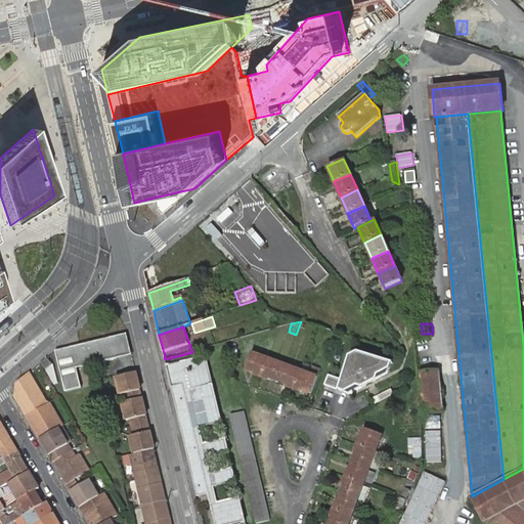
[(132,355),(127,334),(55,351),(66,392),(82,388),(77,368),(132,355)]
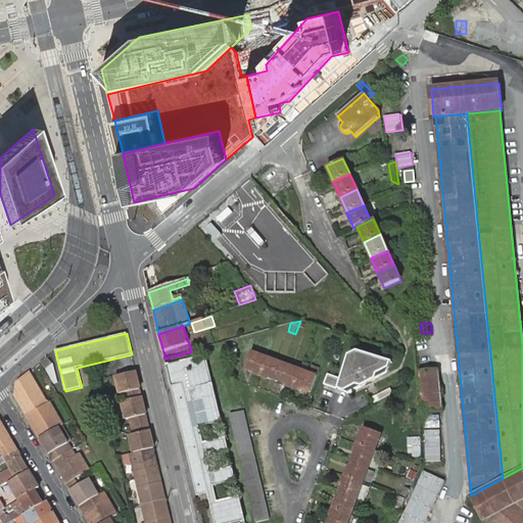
[(377,375),(389,369),(391,363),(357,351),(347,355),(340,379),(327,374),(323,384),(337,389),(344,391),(357,385),(362,386),(376,379),(377,375)]
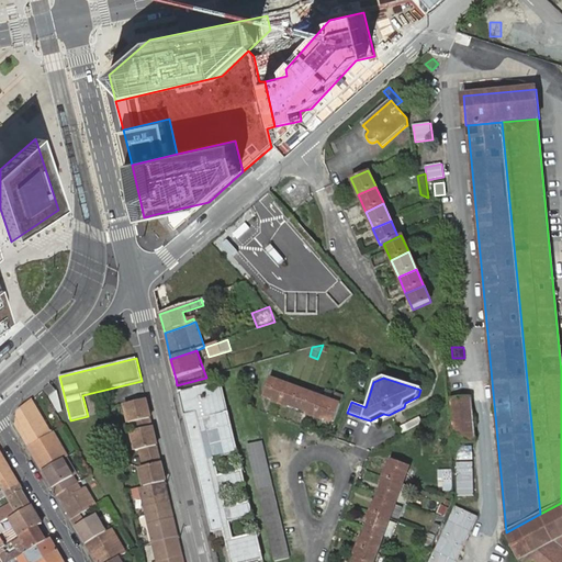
[(272,401),(281,404),(288,385),(270,379),(263,396),(273,400),(272,401)]
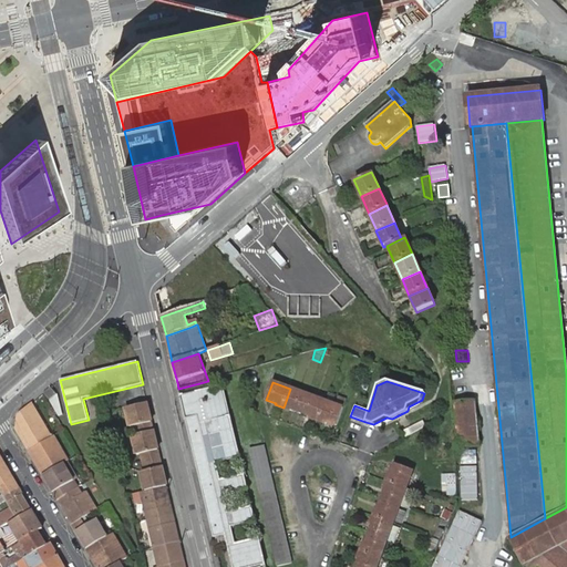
[(220,383),(178,393),(212,536),(223,534),(229,566),(253,566),(264,565),(257,537),(233,543),(228,526),(253,521),(249,505),(225,511),(222,497),(223,497),(214,463),(237,457),(220,383)]
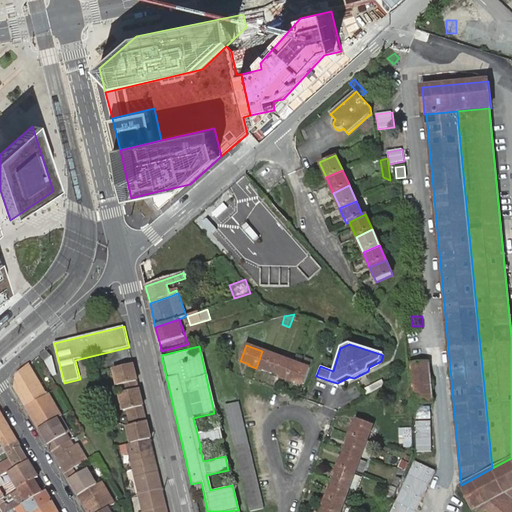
[(262,351),(256,368),(264,371),(264,370),(272,373),(278,356),(262,351)]
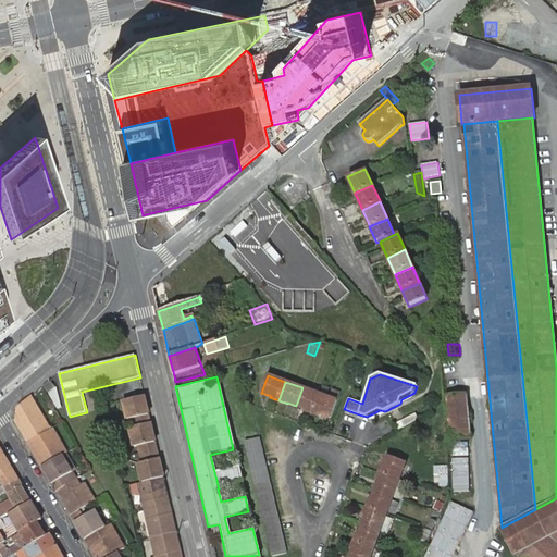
[(302,387),(296,406),(306,409),(305,410),(313,413),(320,394),(302,387)]
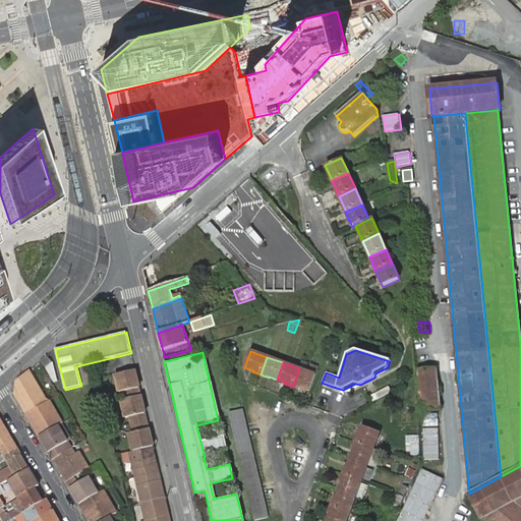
[(46,369),(54,383),(58,382),(53,363),(46,369)]
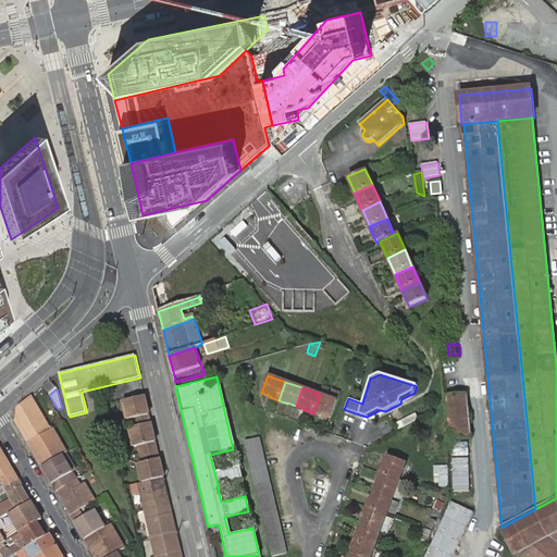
[(320,394),(313,413),(321,417),(322,415),(331,418),(337,400),(320,394)]
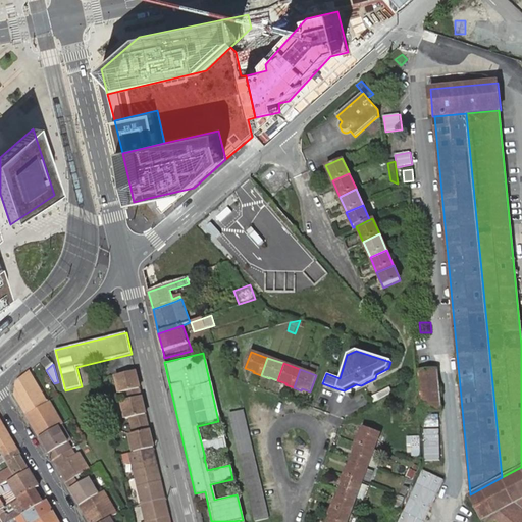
[(420,372),(424,412),(440,410),(436,370),(420,372)]
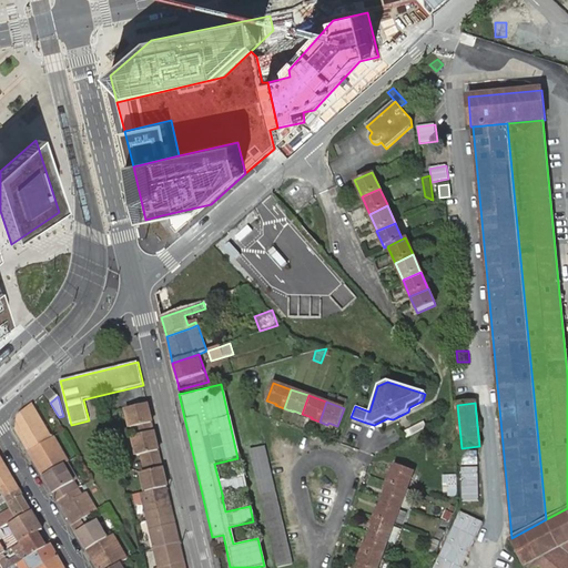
[(17,430),(29,452),(52,438),(32,404),(18,416),(17,430)]
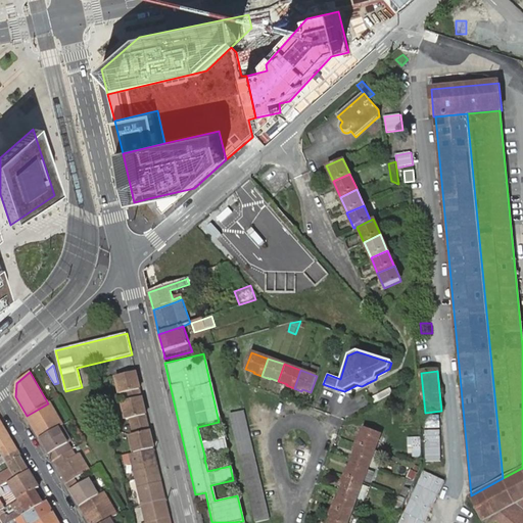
[(142,397),(136,372),(116,377),(121,394),(125,393),(127,401),(142,397)]
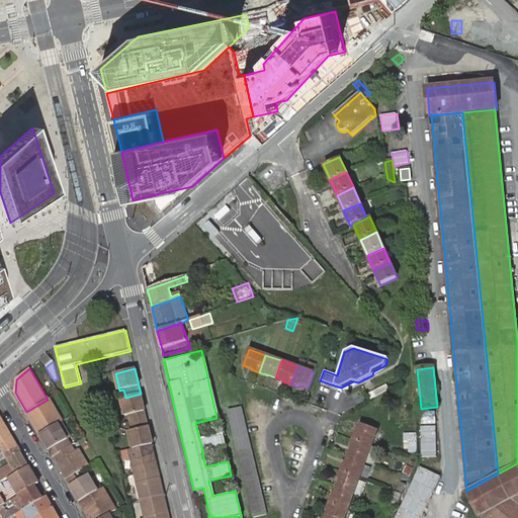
[(371,399),(389,390),(386,385),(369,395),(371,399)]
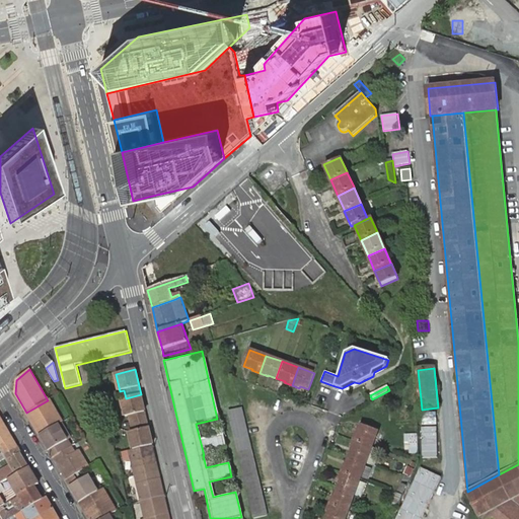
[(147,420),(141,394),(126,398),(122,399),(126,417),(130,416),(132,424),(147,420)]
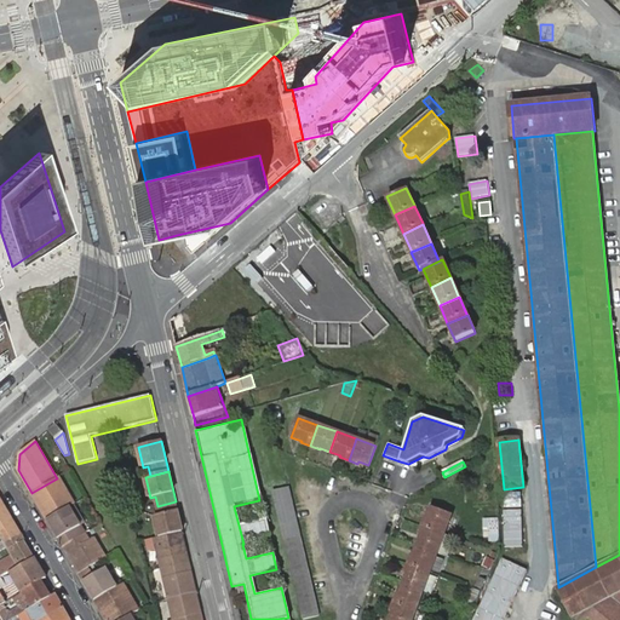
[(32,493),(47,521),(70,506),(73,505),(67,494),(69,493),(59,476),(57,478),(32,493)]
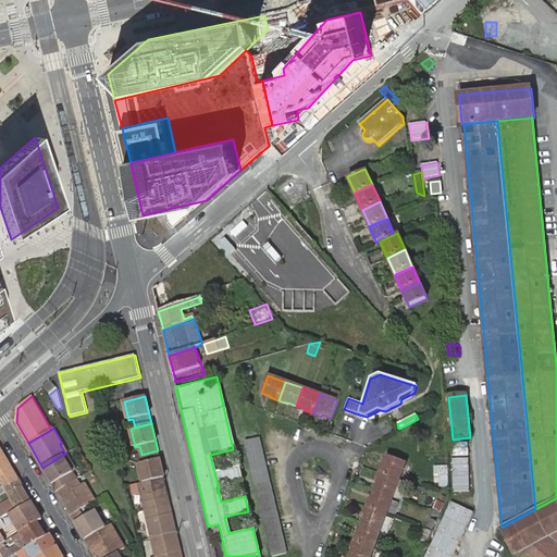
[(245,442),(247,449),(261,446),(259,438),(245,442)]
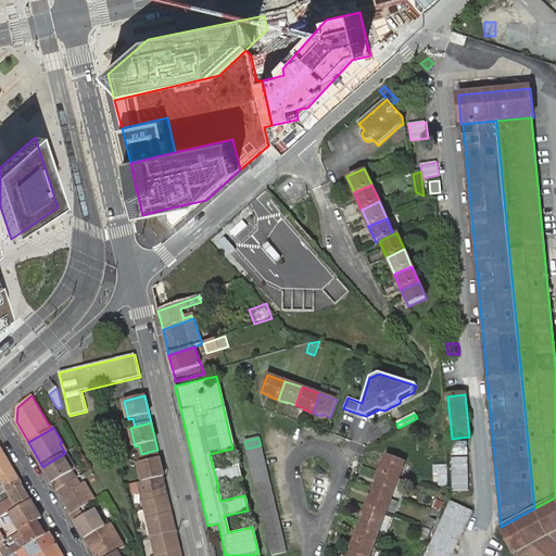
[(450,441),(450,455),(466,455),(466,441),(450,441)]
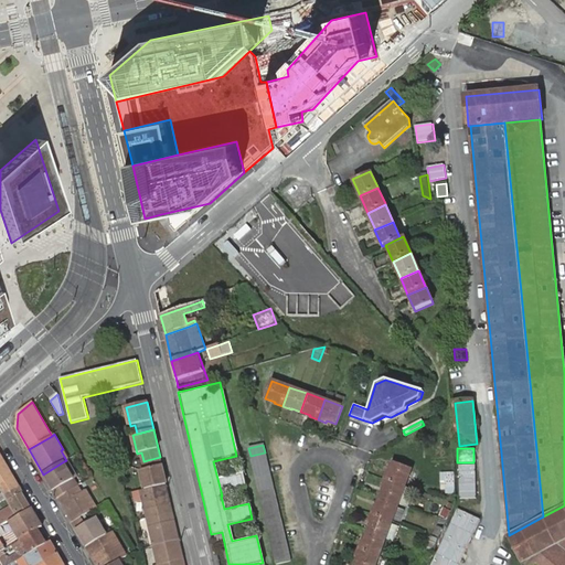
[(253,462),(266,459),(265,452),(251,456),(253,462)]
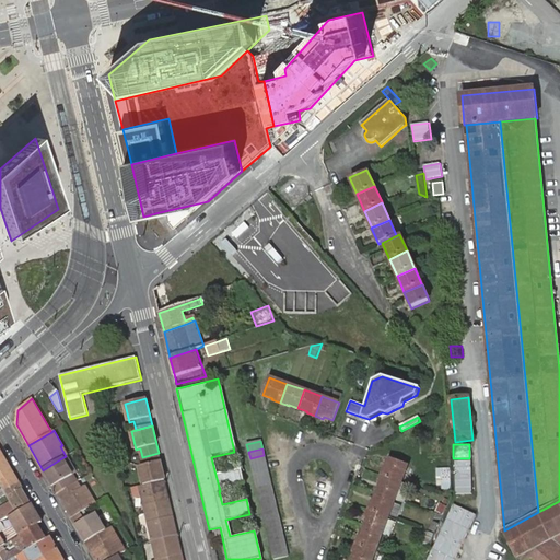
[(0,451),(0,470),(9,466),(0,451)]
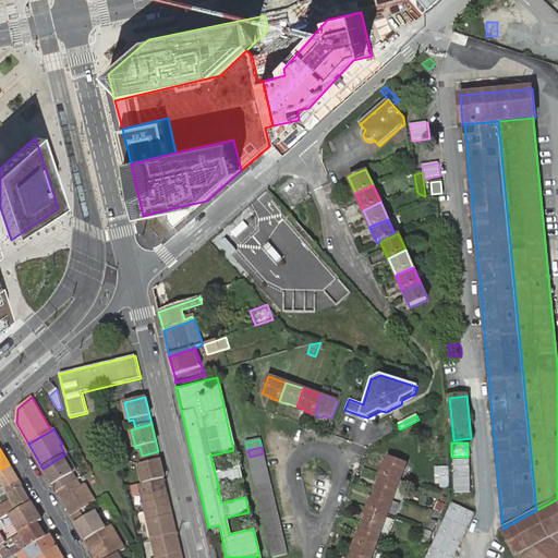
[(165,478),(158,451),(142,456),(143,464),(140,465),(144,484),(165,478)]
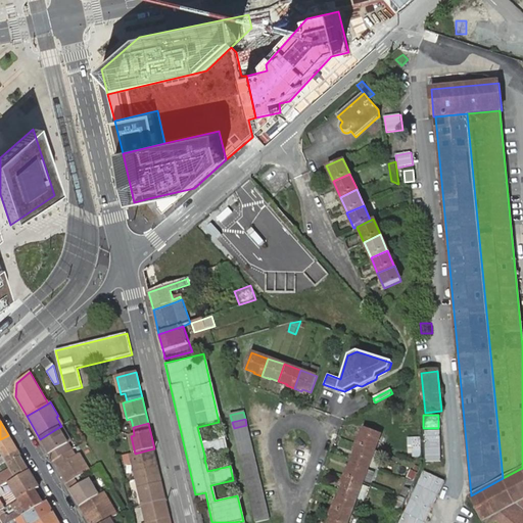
[(59,427),(68,442),(73,440),(63,425),(61,426),(59,427)]
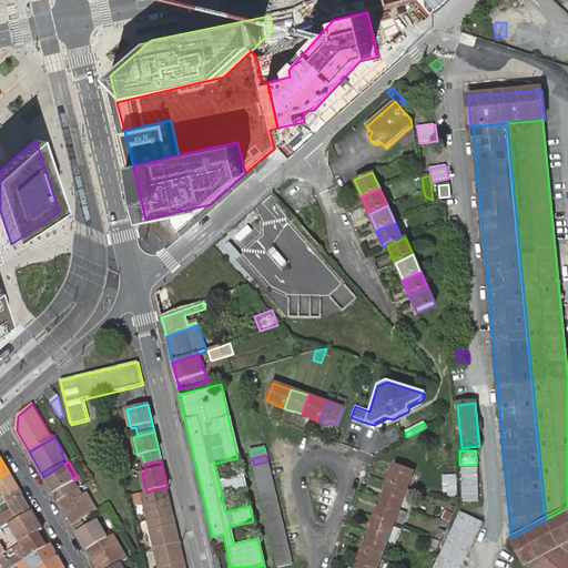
[(255,473),(270,469),(267,462),(254,465),(255,473)]
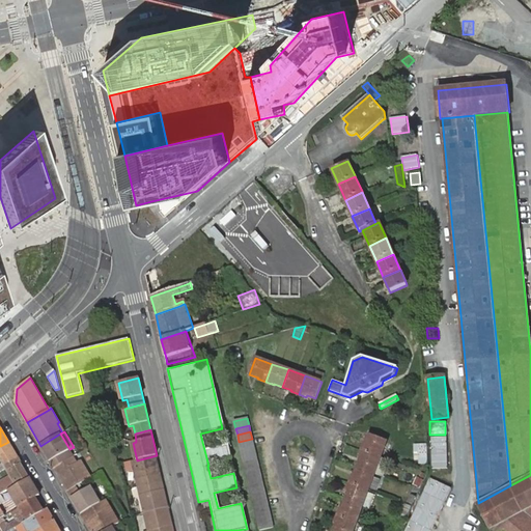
[(40,446),(54,469),(74,456),(70,449),(60,434),(40,446)]
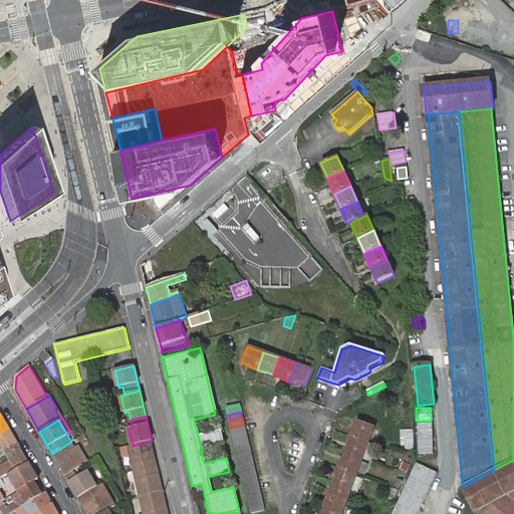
[(351,436),(368,443),(374,427),(358,421),(355,429),(354,429),(351,436)]
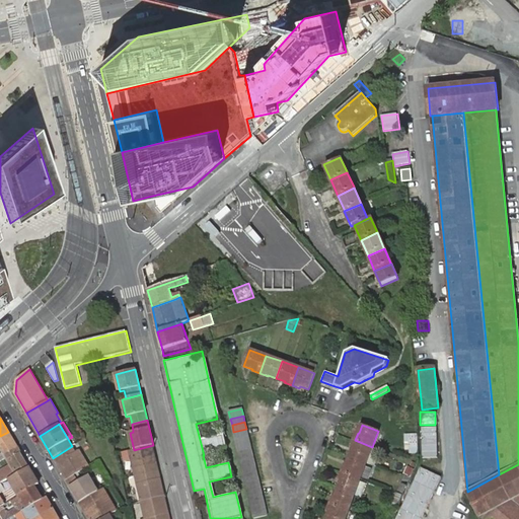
[(436,426),(420,426),(420,457),(436,457),(436,426)]
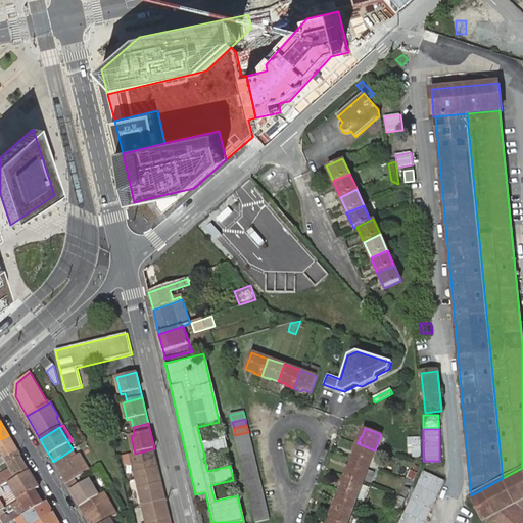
[(237,442),(250,438),(248,432),(235,435),(237,442)]
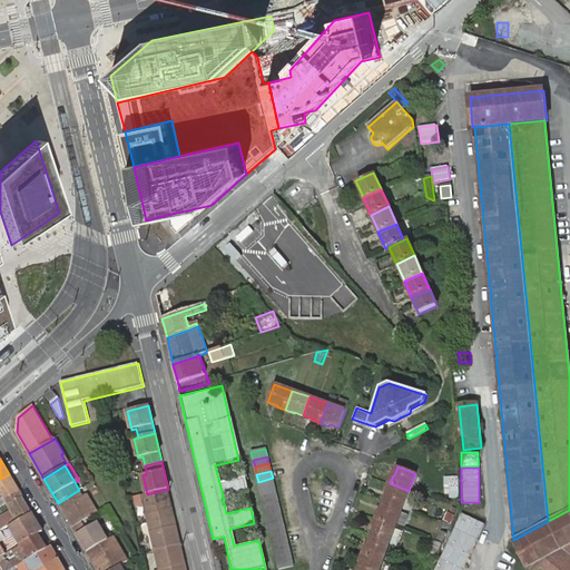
[(8,494),(9,497),(19,491),(16,485),(9,474),(0,479),(0,493),(0,494),(2,498),(8,494)]
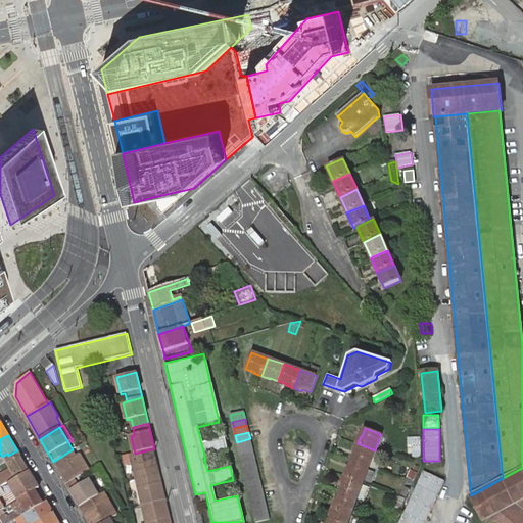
[(421,437),(408,438),(408,454),(412,455),(413,458),(421,457),(421,437)]
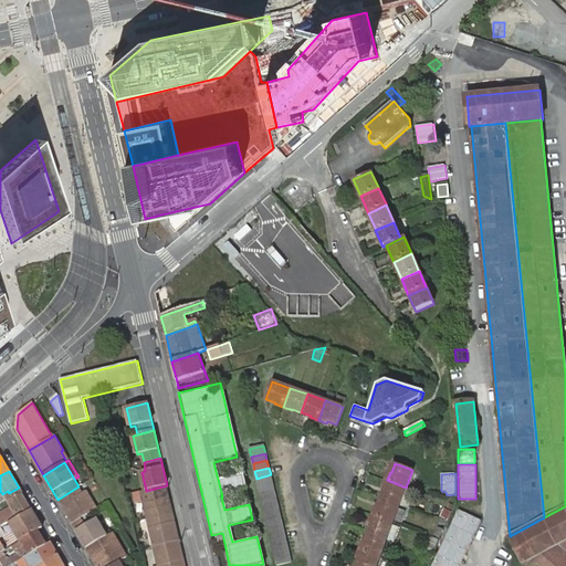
[(257,479),(258,485),(272,482),(271,474),(257,479)]
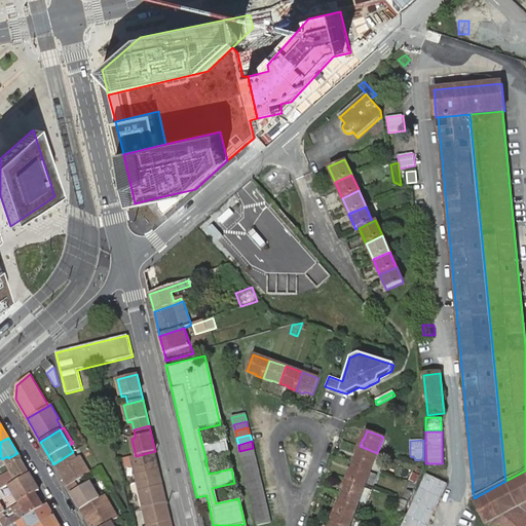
[(355,463),(371,470),(377,453),(360,446),(357,454),(358,455),(355,463)]
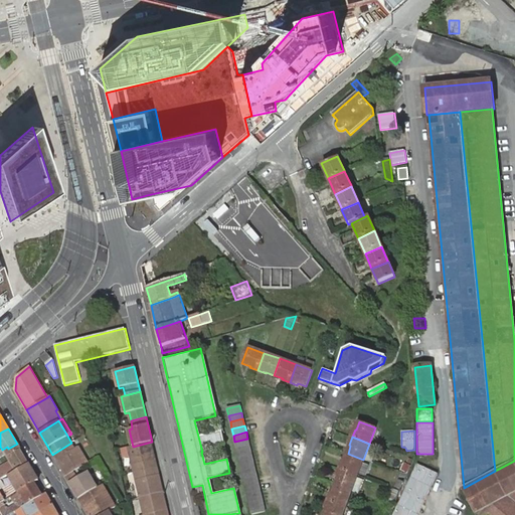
[(234,442),(236,449),(249,446),(247,439),(234,442)]
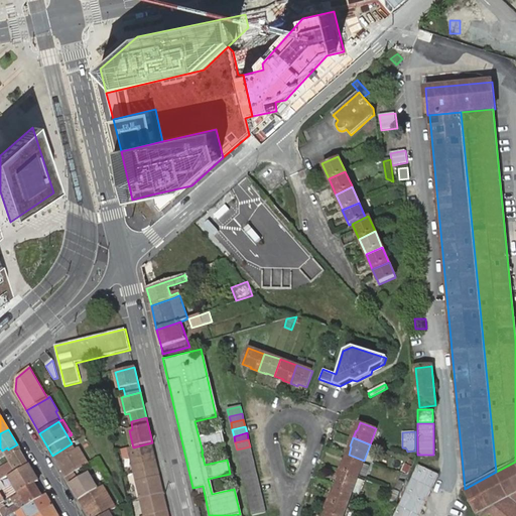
[(128,448),(134,474),(158,468),(152,442),(133,447),(128,448)]
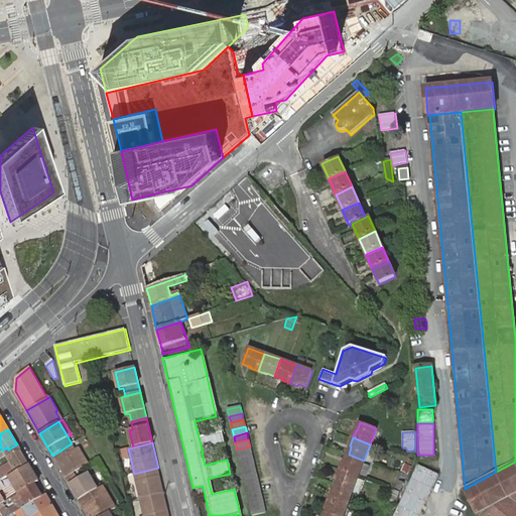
[(52,456),(66,478),(75,473),(89,464),(83,453),(82,454),(78,447),(76,449),(72,443),(52,456)]
